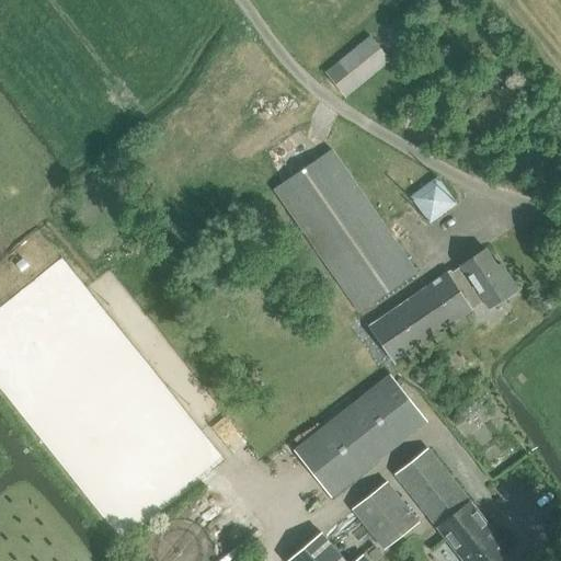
[(345,95),(390,59),(370,35),(325,71),(345,95)]
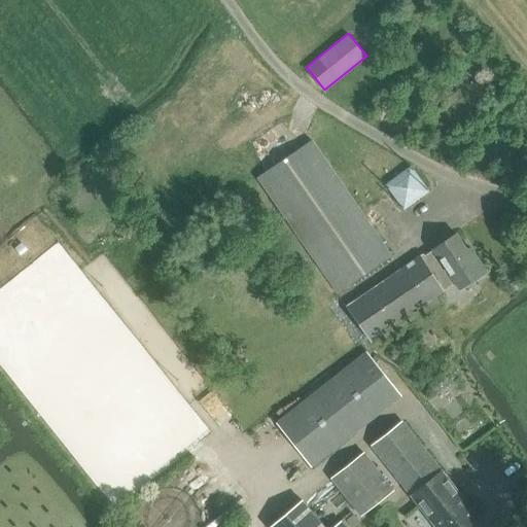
[(389,254),(379,239),(311,141),(257,178),(337,291),(389,254)]
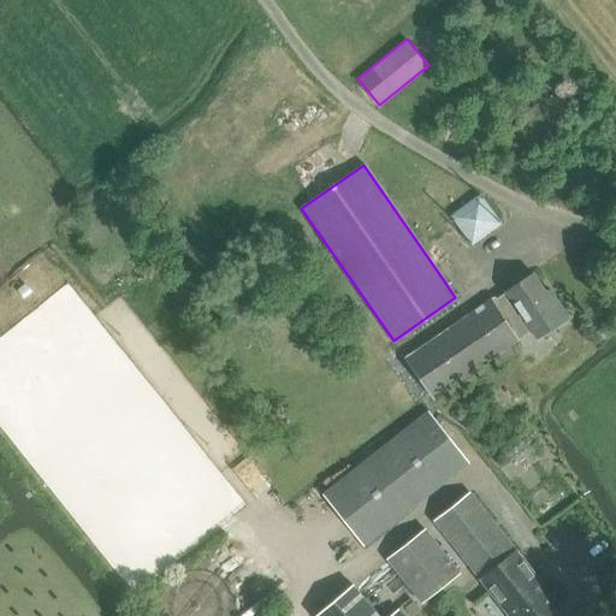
[(474,244),(503,224),(481,194),(452,213),(474,244)]
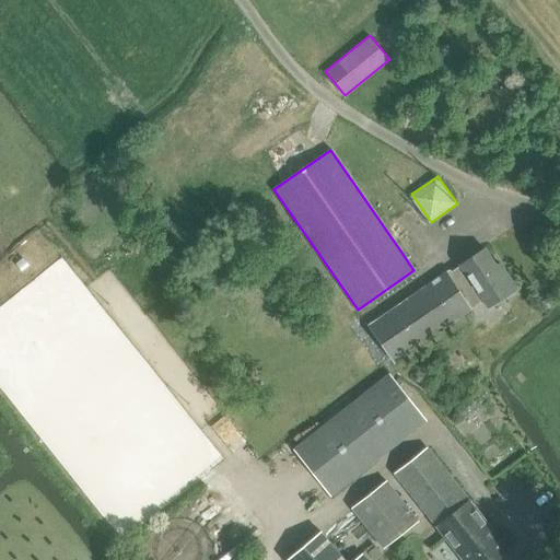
[(486,306),(516,286),(500,261),(496,265),(483,246),(461,264),(462,265),(452,271),(451,269),(368,326),(394,362),(470,308),(468,306),(480,299),(486,306)]
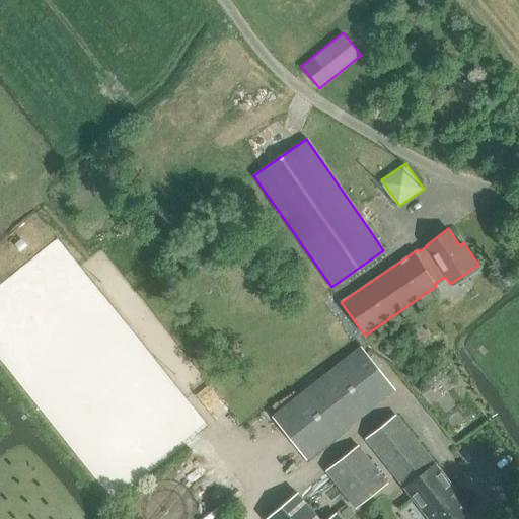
[(309,458),(396,391),(361,348),(276,415),(309,458)]
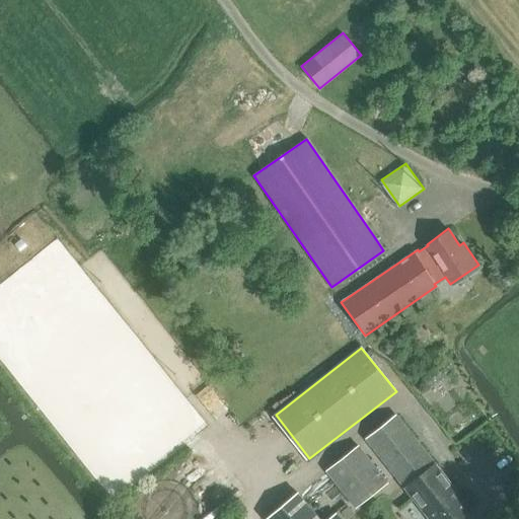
[(395,417),(365,440),(427,518),(459,518),(470,511),(395,417)]
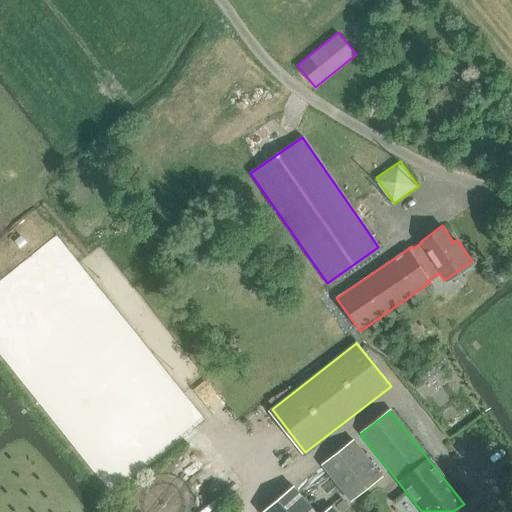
[(352,501),(384,476),(355,439),(323,464),(352,501)]
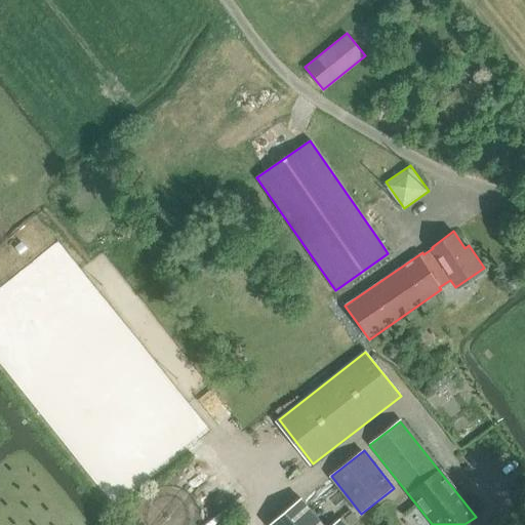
[(324,524),(301,498),(270,524),(324,524)]
